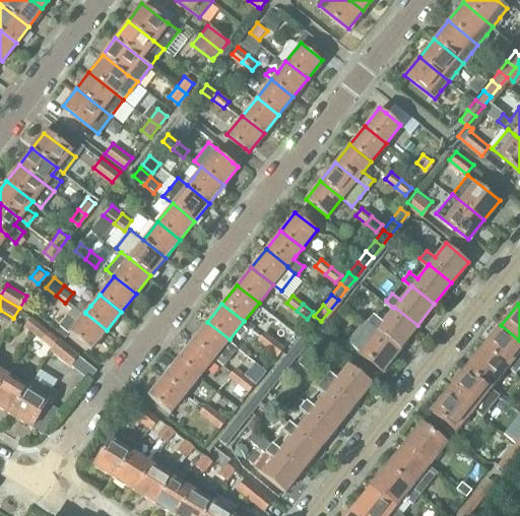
[(374,315),(368,322),(399,347),(417,325),(394,307),(394,308),(392,307),(390,310),(381,321),(374,315)]
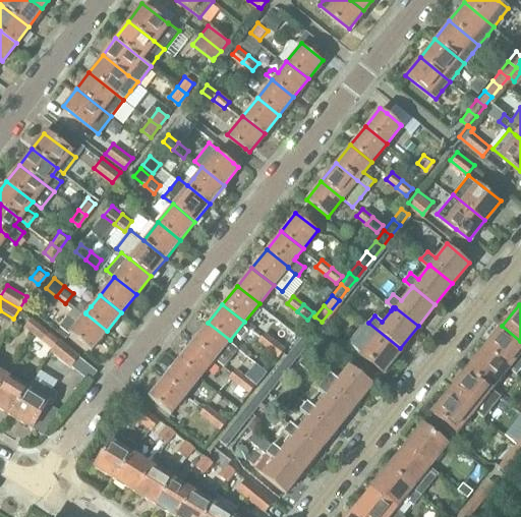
[(77,323),(70,332),(93,349),(107,331),(85,313),(77,323)]
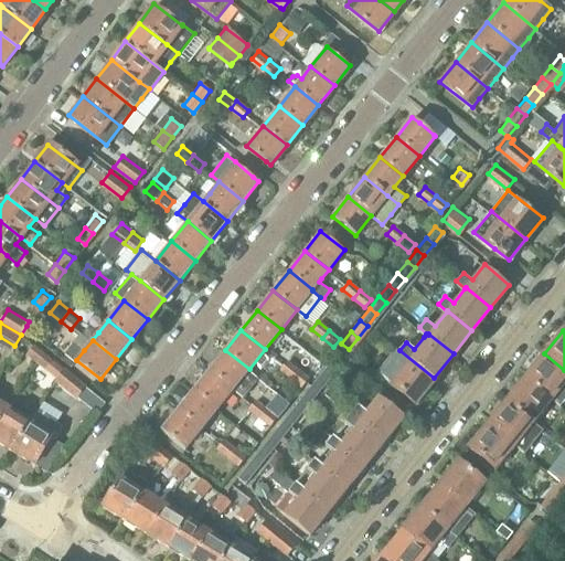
[(32,342),(24,351),(38,362),(45,352),(32,342)]
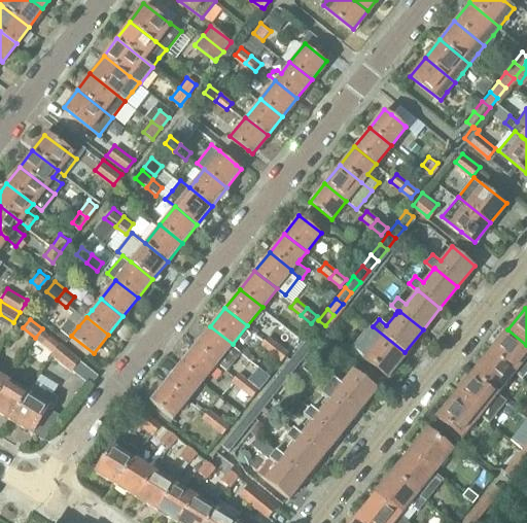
[(210,326),(195,345),(214,359),(217,362),(227,370),(242,351),(233,344),(210,326)]
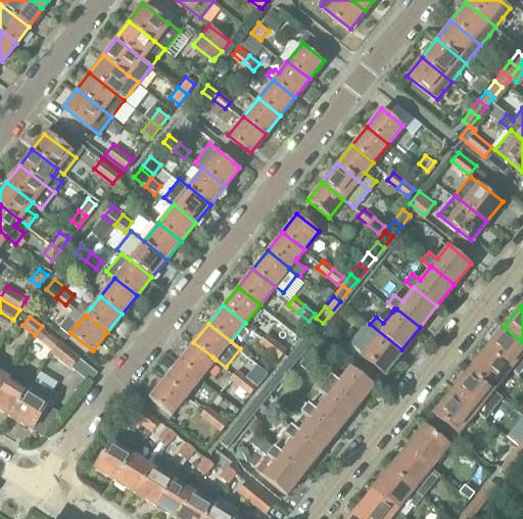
[(370,324),(352,346),(382,370),(384,372),(401,349),(370,324)]
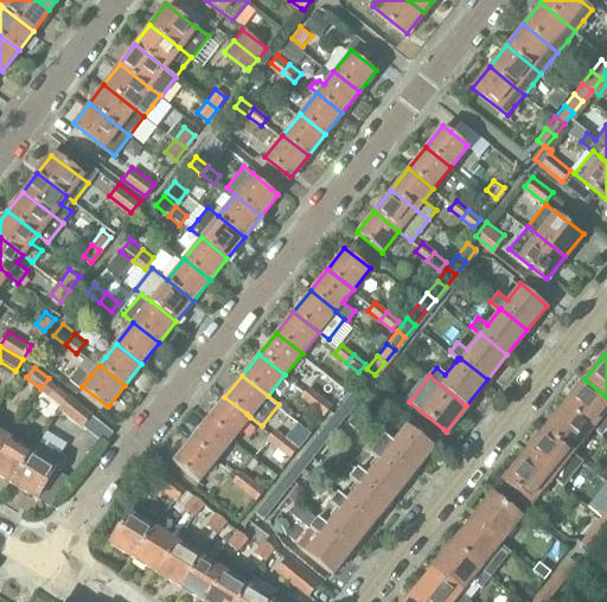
[(49,378),(40,389),(61,405),(69,395),(49,378)]
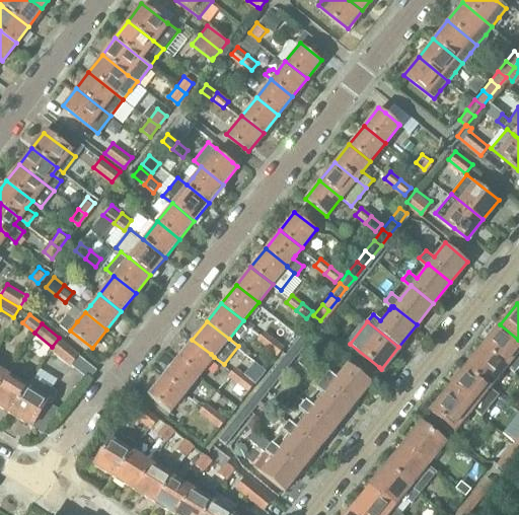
[(518,340),(500,324),(483,346),(506,364),(514,371),(518,364),(518,340)]
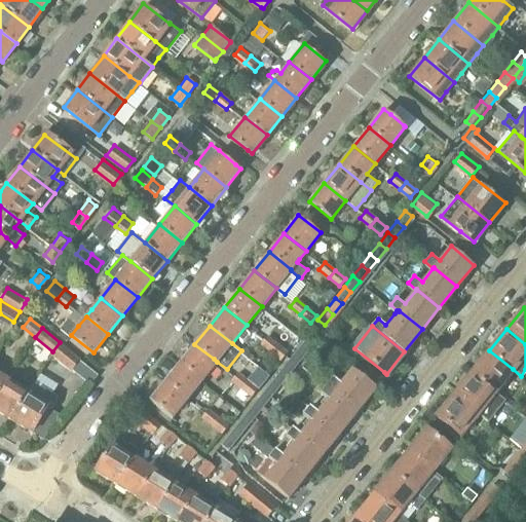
[(307,332),(298,343),(306,349),(314,338),(307,332)]
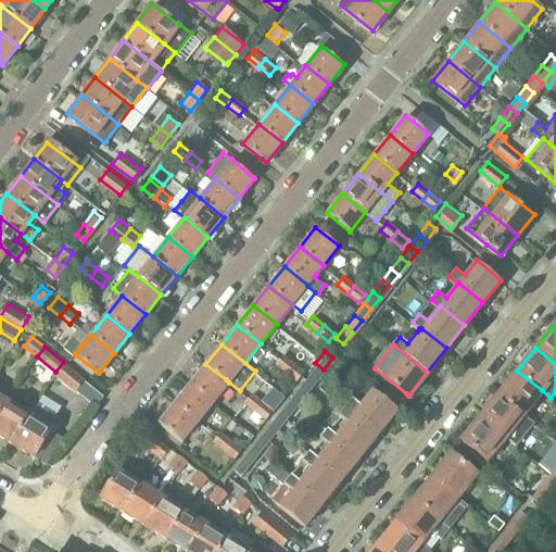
[(282,354),(276,363),(286,372),(293,363),(282,354)]
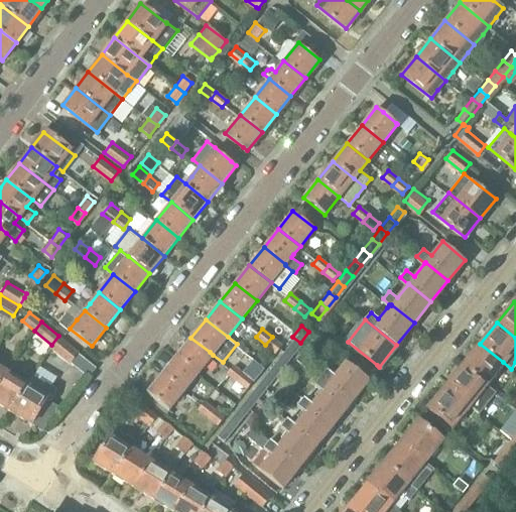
[(51,345),(49,347),(68,362),(77,351),(58,336),(51,345)]
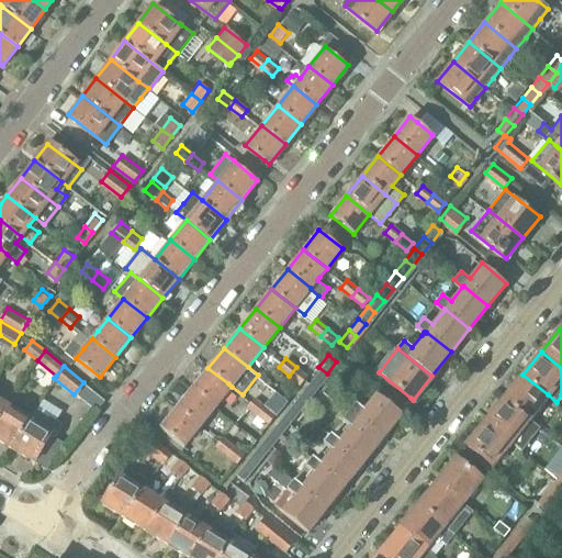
[(296,367),(289,376),(300,383),(307,375),(296,367)]
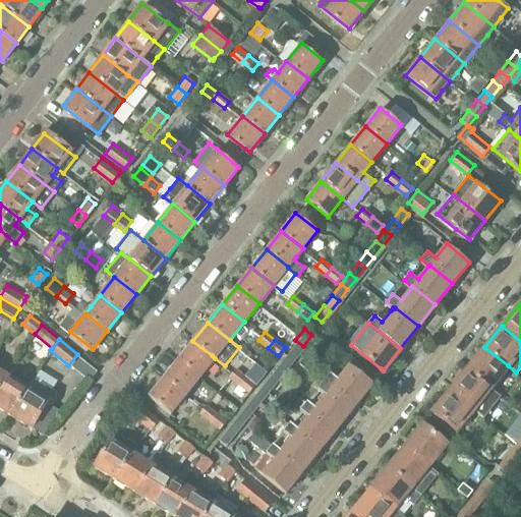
[(295,340),(287,351),(294,357),(303,346),(295,340)]
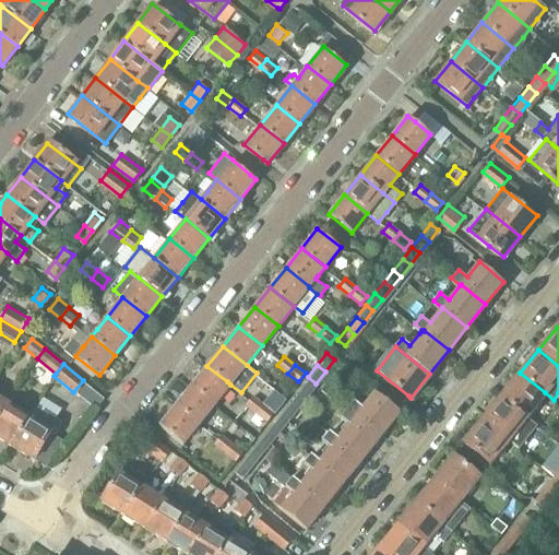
[(206,366),(191,386),(214,404),(230,385),(227,381),(206,366)]
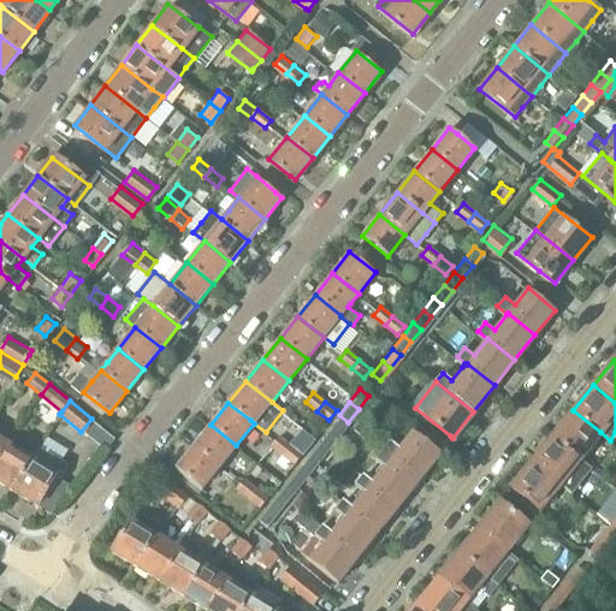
[(573,410),(552,435),(579,458),(600,432),(573,410)]
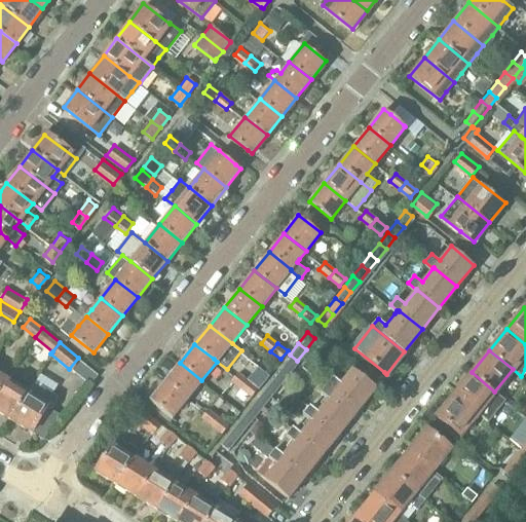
[(290,355),(280,365),(289,371),(297,361),(290,355)]
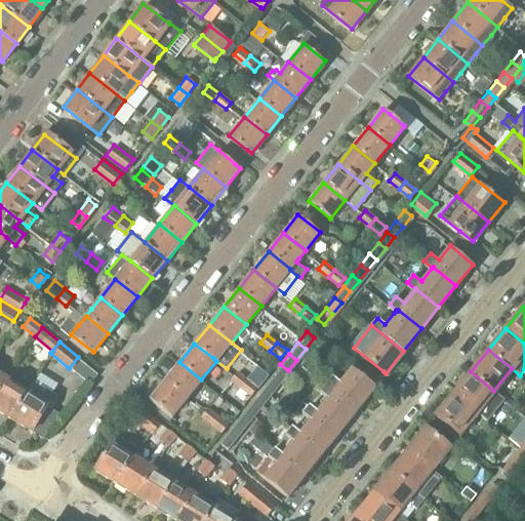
[(179,362),(164,381),(187,399),(201,379),(179,362)]
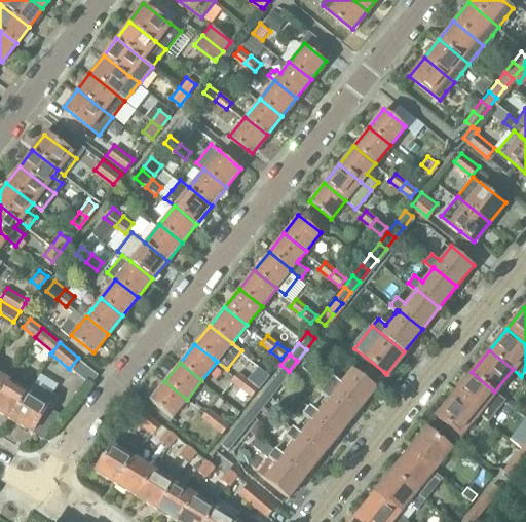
[(280,365),(272,376),(280,382),(289,371),(280,365)]
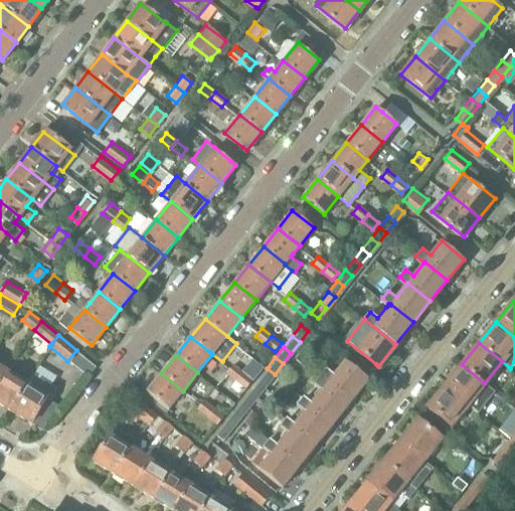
[(327,367),(320,376),(350,400),(367,379),(345,361),(335,374),(327,367)]
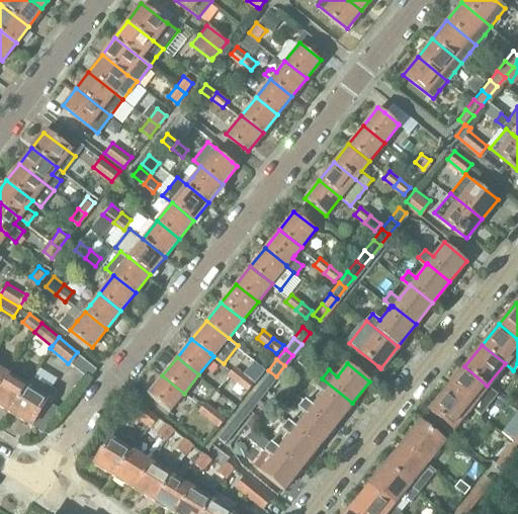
[(6,373),(0,382),(0,404),(11,411),(32,377),(12,364),(6,373)]
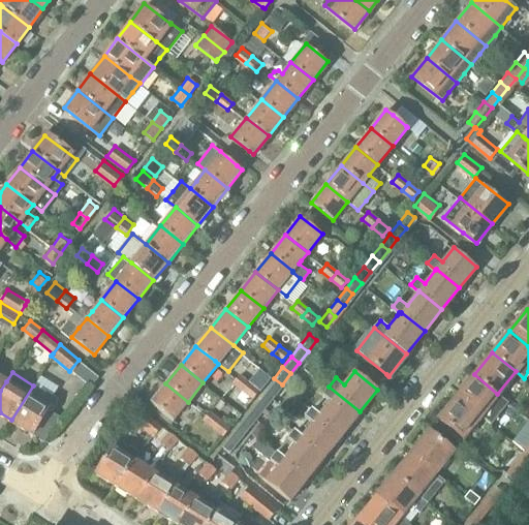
[(241,372),(232,381),(243,391),(251,379),(241,372)]
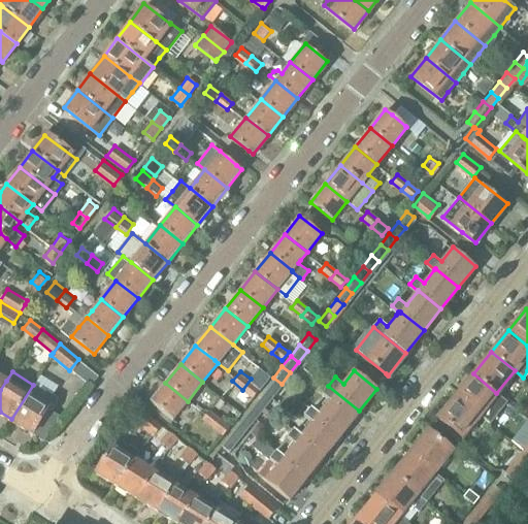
[(473,373),(456,395),(480,414),(488,421),(504,400),(496,393),(473,373)]
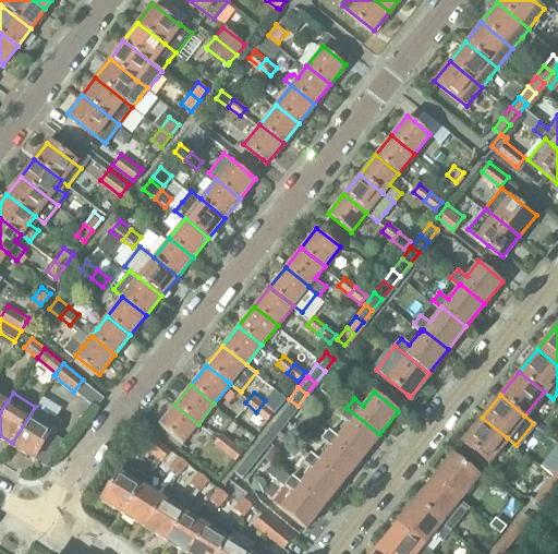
[(289,399),(280,411),(288,418),(298,406),(289,399)]
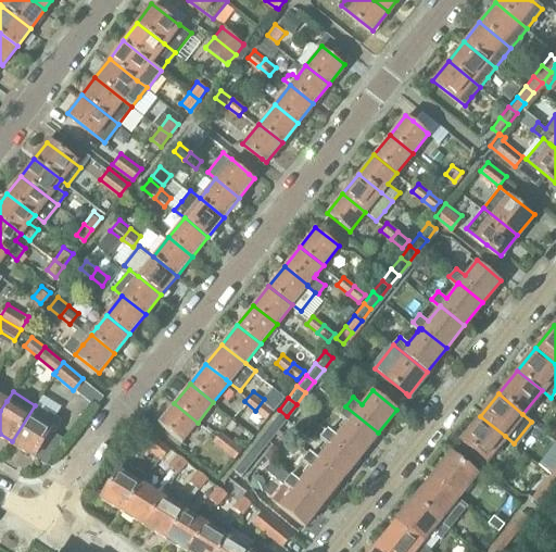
[(264,399),(255,411),(265,418),(266,419),(275,408),(264,399)]
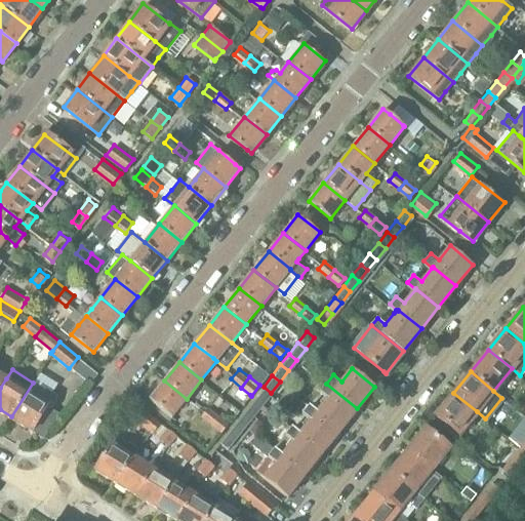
[(164,381),(150,399),(172,416),(187,399),(164,381)]
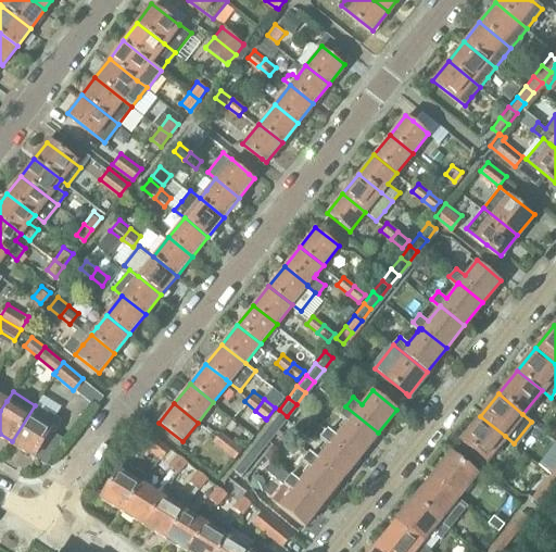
[(35,405),(12,441),(34,455),(48,434),(50,430),(53,431),(61,418),(48,410),(47,412),(35,405)]
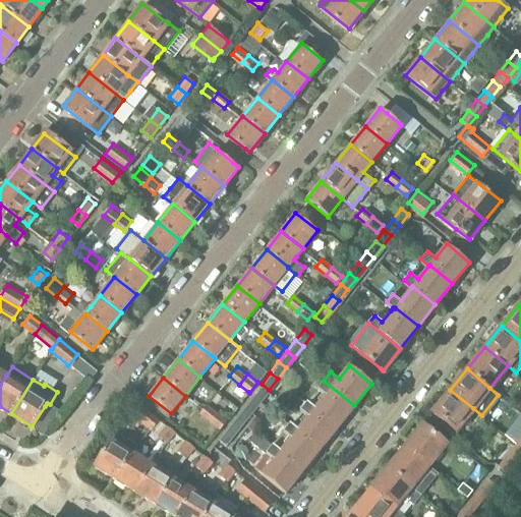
[(325,395),(314,408),(337,426),(354,405),(324,381),(316,389),(325,395)]
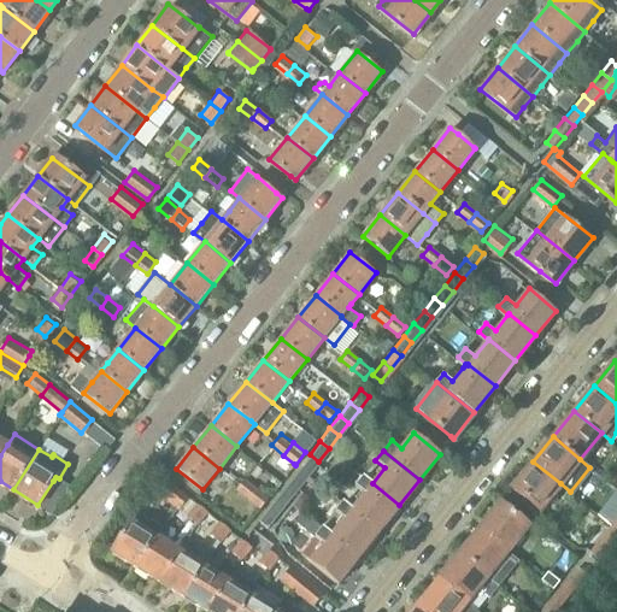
[(299,466),(299,468),(309,474),(318,462),(310,454),(299,466)]
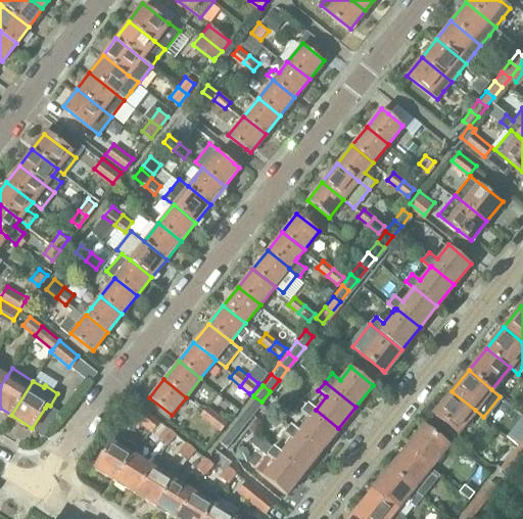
[(452,391),(434,414),(457,432),(475,410),(452,391)]
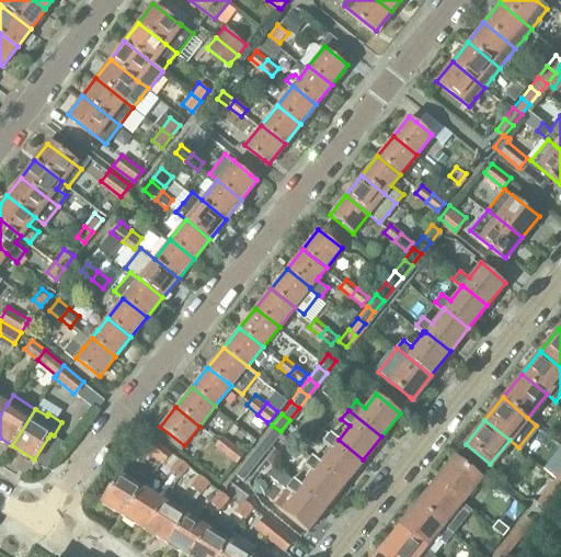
[(272,425),(263,436),(271,443),(281,431),(272,425)]
